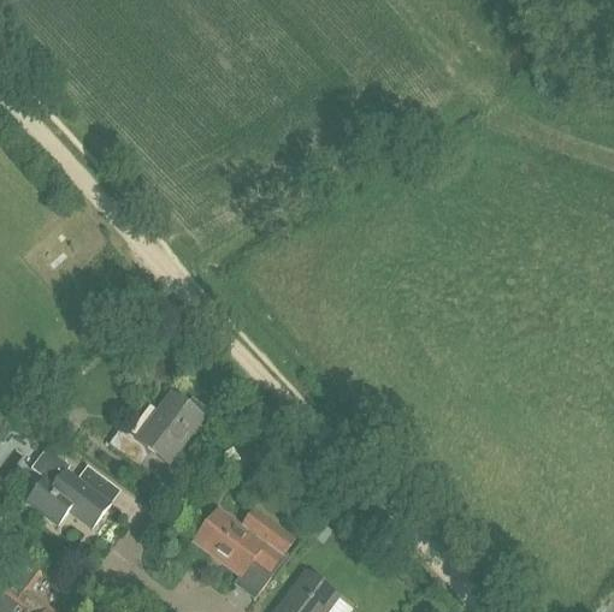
[(202,415),(205,408),(189,397),(183,400),(170,391),(135,437),(119,426),(107,441),(139,464),(151,449),(169,461),(202,415)]
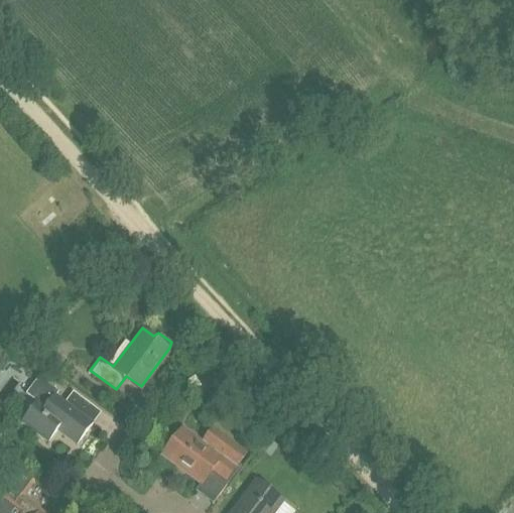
[(62,401),(52,393),(55,389),(36,375),(23,392),(34,400),(20,419),(46,439),(55,428),(76,443),(92,422),(83,415),(91,404),(72,390),(62,401)]
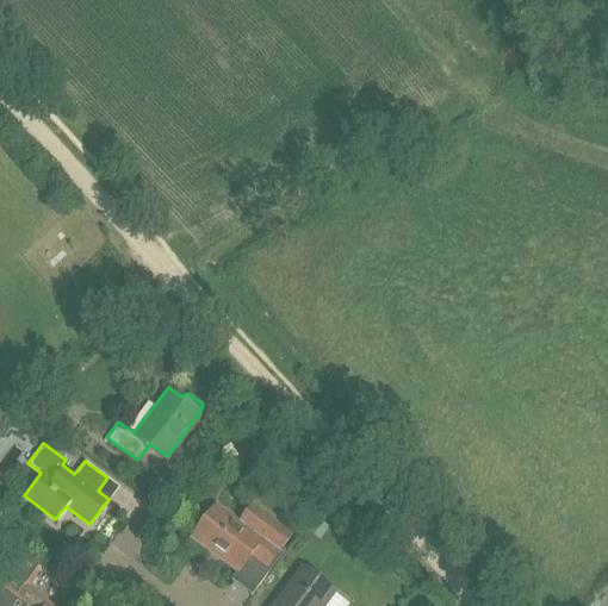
[(252,504),(239,522),(216,504),(192,536),(237,569),(249,553),(266,566),(291,532),(252,504)]
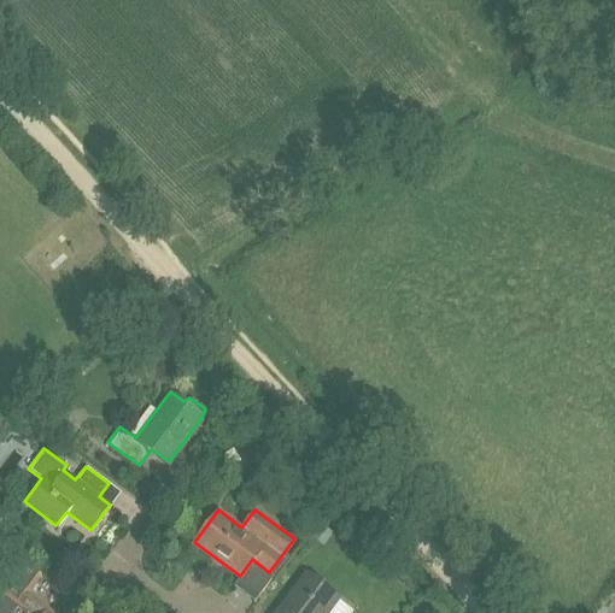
[(24,606),(17,612),(53,612),(45,606),(42,609),(24,595),(27,593),(39,576),(41,573),(24,561),(4,590),(24,606)]
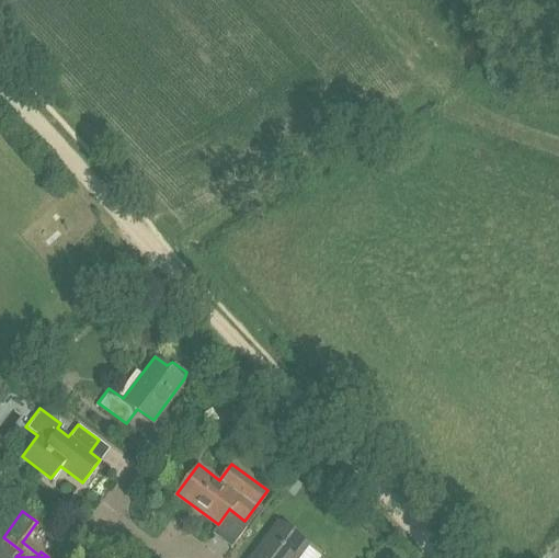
[(294,557),(306,542),(278,522),(252,557),(294,557)]
